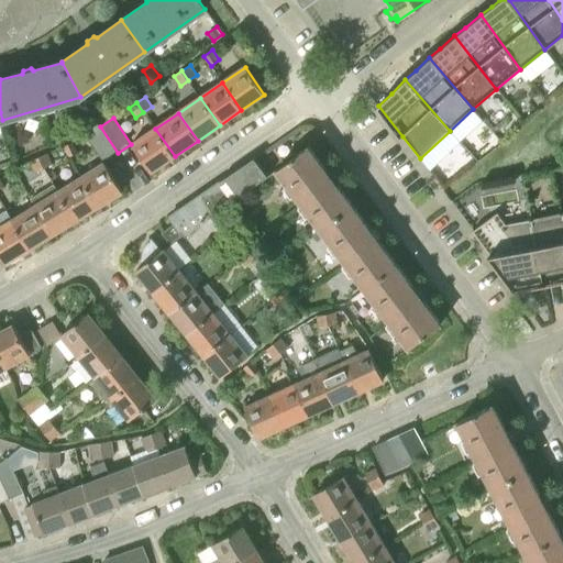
[(118,153),(100,127),(87,135),(105,162),(118,153)]
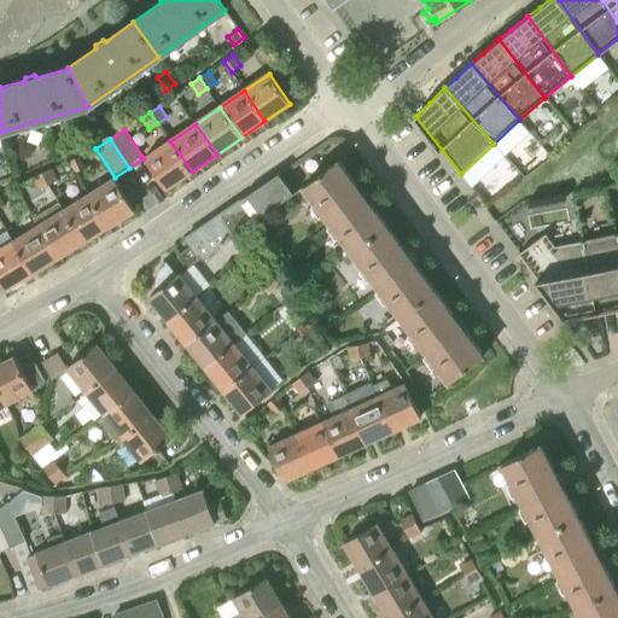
[(192,172),(170,141),(146,159),(167,190),(192,172)]
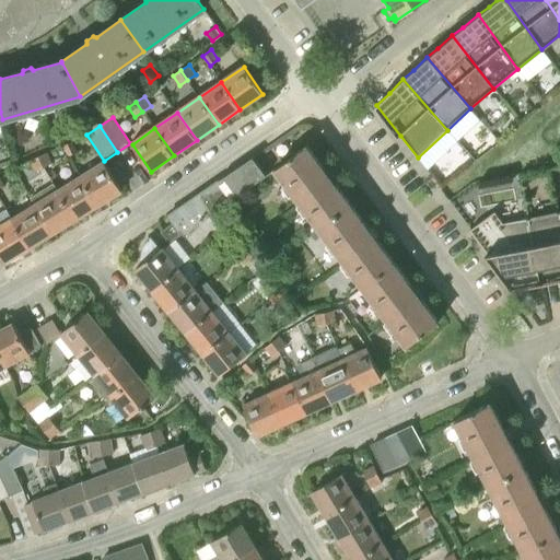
[(73,141),(63,146),(68,156),(78,152),(73,141)]
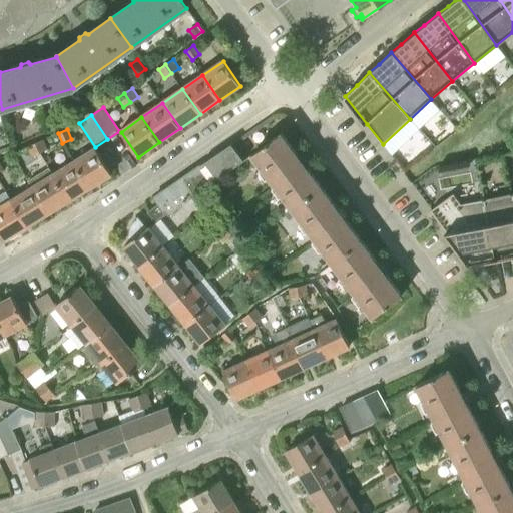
[(293,209),(323,188),(306,165),(307,162),(303,156),(300,157),(282,133),(251,154),(293,209)]
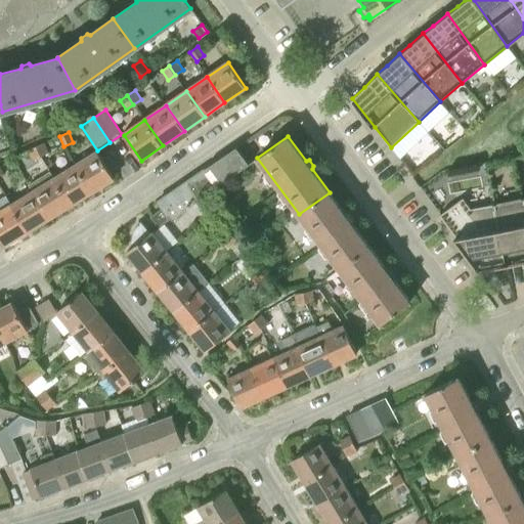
[(37,146),(41,156),(49,153),(45,142),(37,146)]
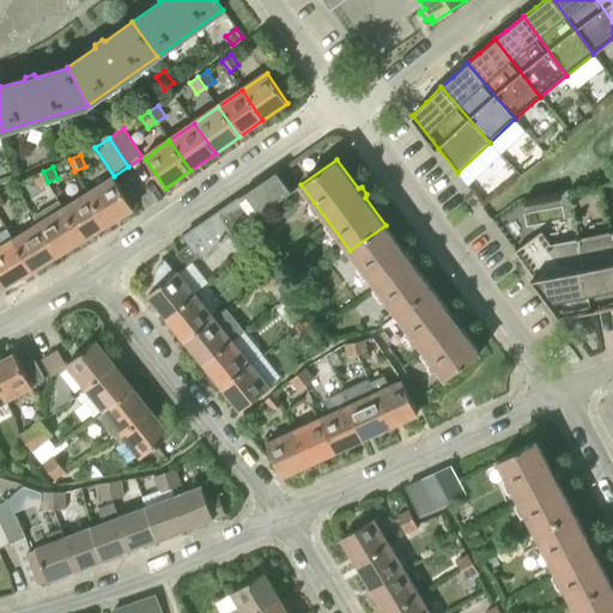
[(43,171),(32,176),(38,187),(48,182),(43,171)]
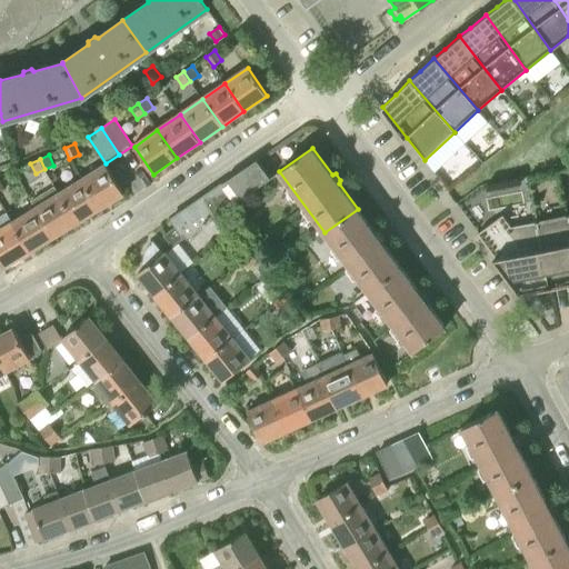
[(173,247),(271,179),(257,159),(171,219),(178,228),(166,236),(173,247)]
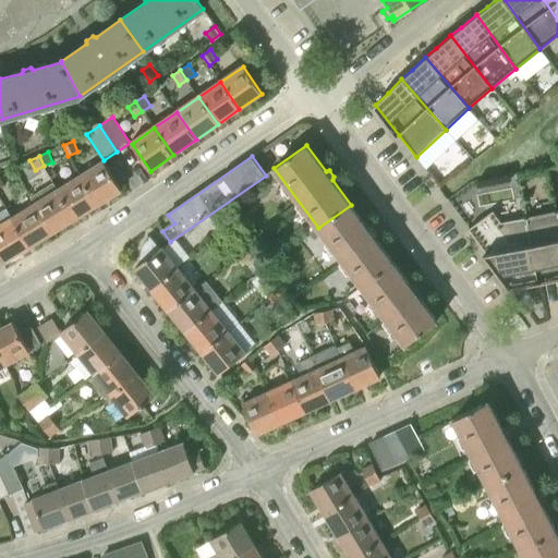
[(105,162),(81,177),(98,205),(121,191),(105,162)]
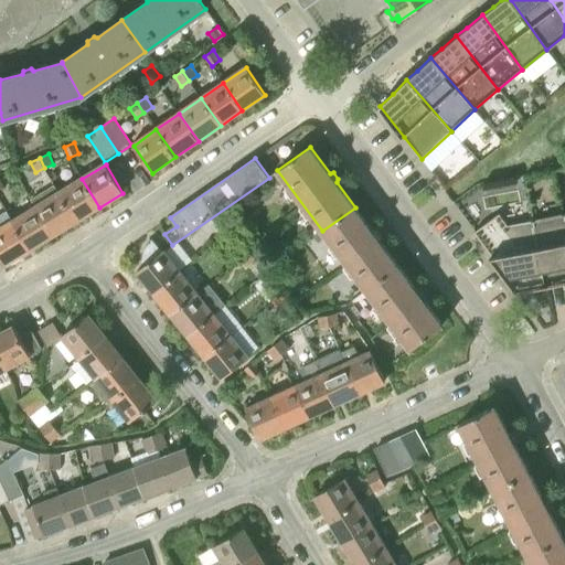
[(99,208),(82,179),(60,192),(76,222),(99,208)]
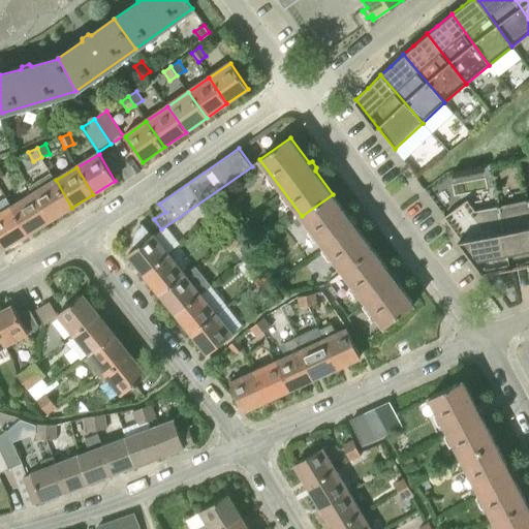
[(51,173),(30,186),(34,193),(50,220),(71,208),(56,180),(51,173)]
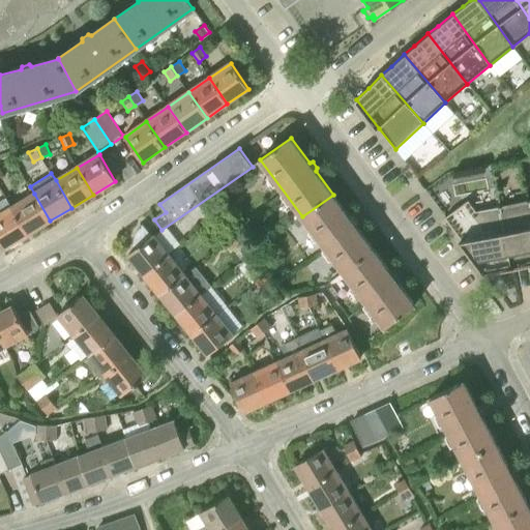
[(50,221),(34,194),(11,207),(28,235),(50,221)]
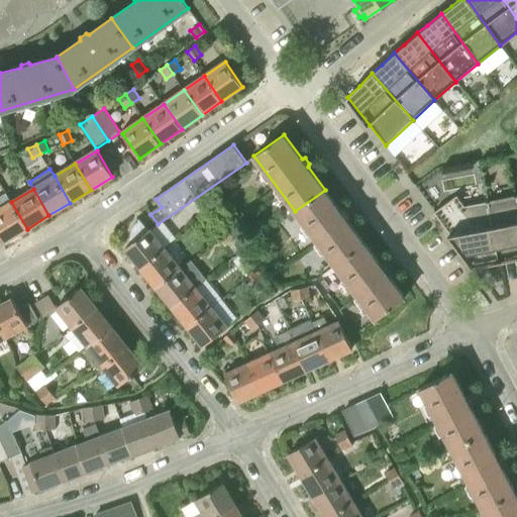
[(325,190),(295,211),(335,266),(366,243),(348,220),(349,217),(344,212),(341,212),(325,190)]
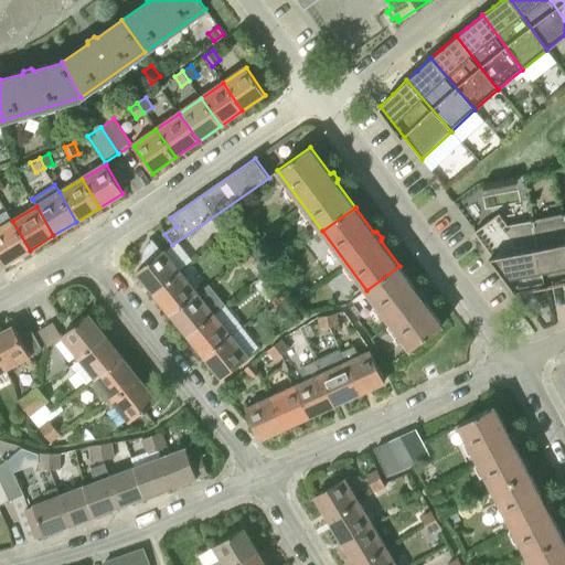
[(564,281),(564,216),(563,210),(533,217),(547,286),(562,283),(564,281)]
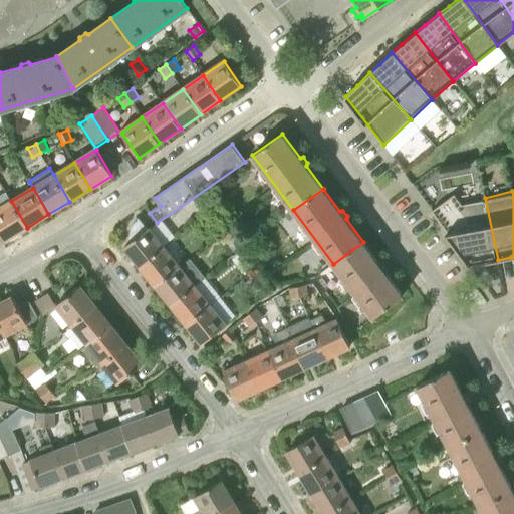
[(498,260),(485,198),(462,204),(454,193),(431,210),(460,249),(471,265),(498,260)]
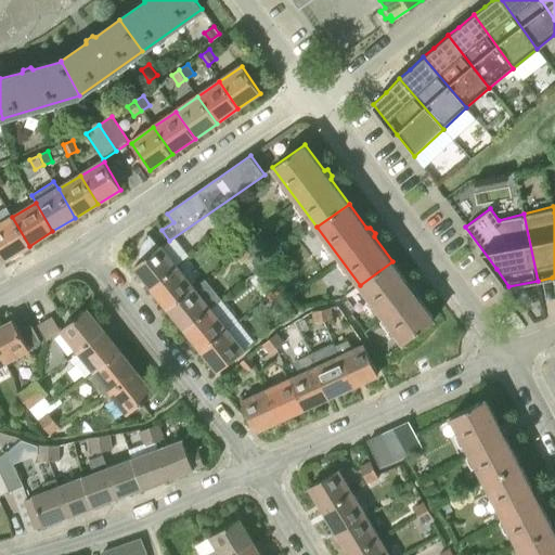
[(29,246),(12,217),(0,224),(0,249),(7,260),(29,246)]
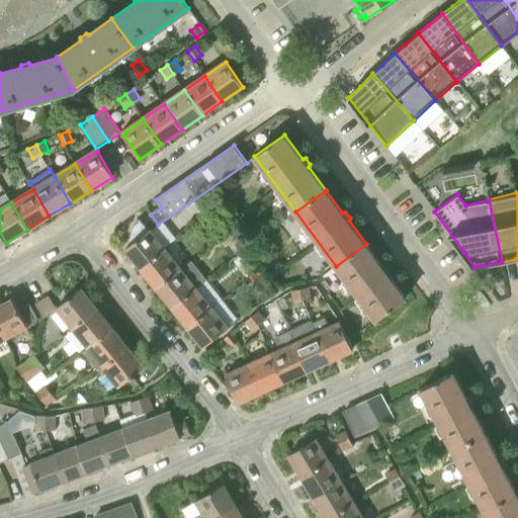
[(229,217),(237,211),(232,203),(224,209),(229,217)]
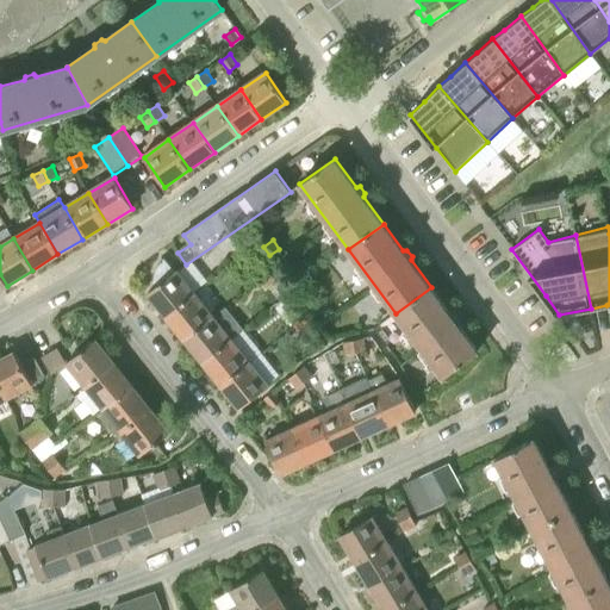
[(149,293),(167,316),(195,293),(176,271),(174,272),(163,257),(161,260),(162,262),(160,265),(157,267),(155,271),(154,274),(154,277),(154,280),(153,281),(156,287),(149,293)]
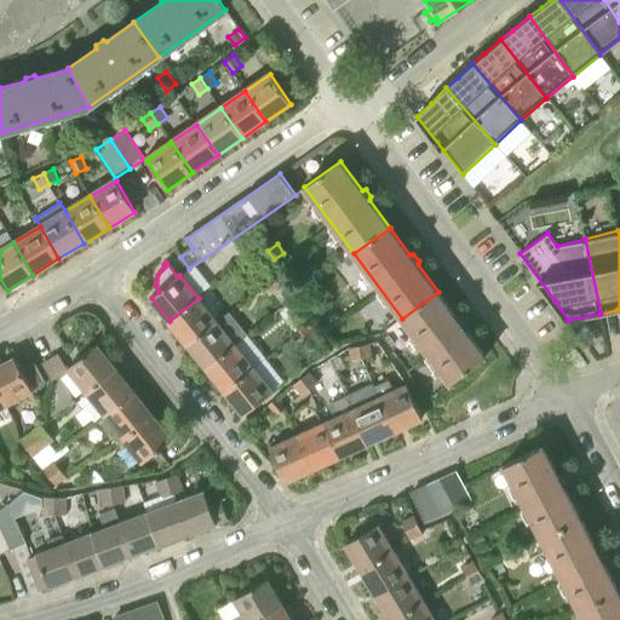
[(264,286),(274,277),(268,269),(257,277),(264,286)]
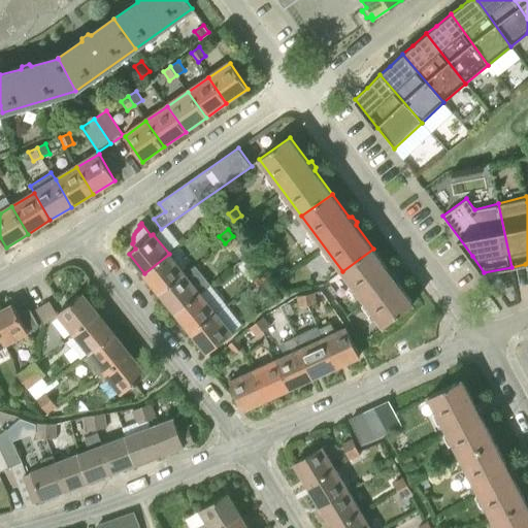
[(238,242),(233,236),(225,243),(230,250),(238,242)]
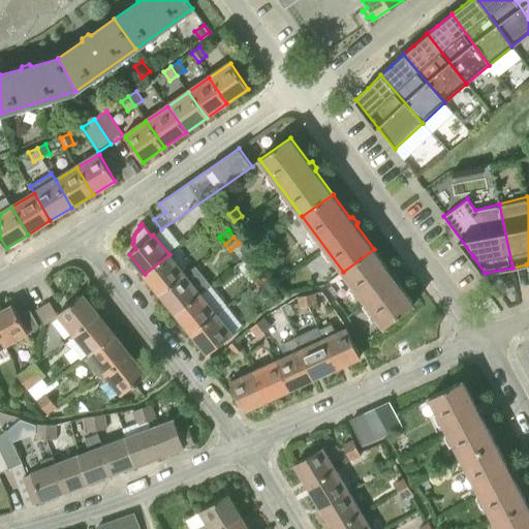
[(374,249),(343,272),(384,328),(415,305),(398,281),(399,278),(395,272),(391,272),(374,249)]
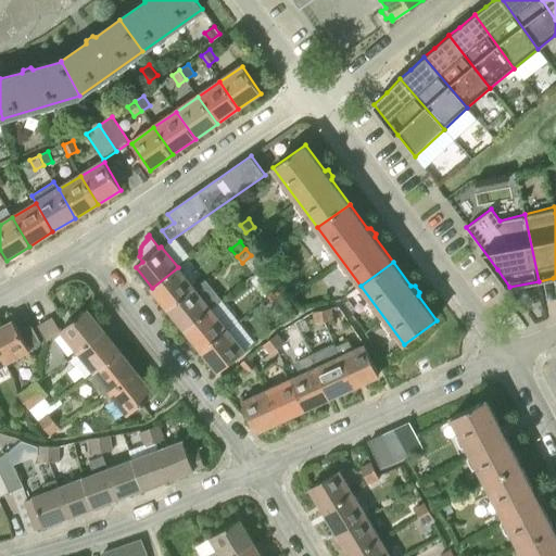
[(178,267),(152,288),(168,308),(196,289),(178,267)]
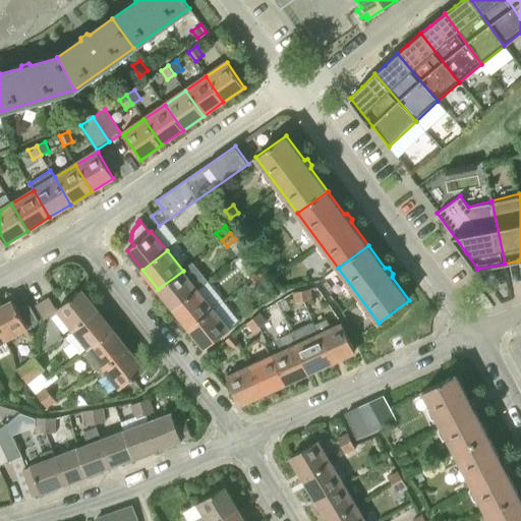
[(193,263),(183,271),(158,289),(174,309),(198,290),(209,282),(193,263)]
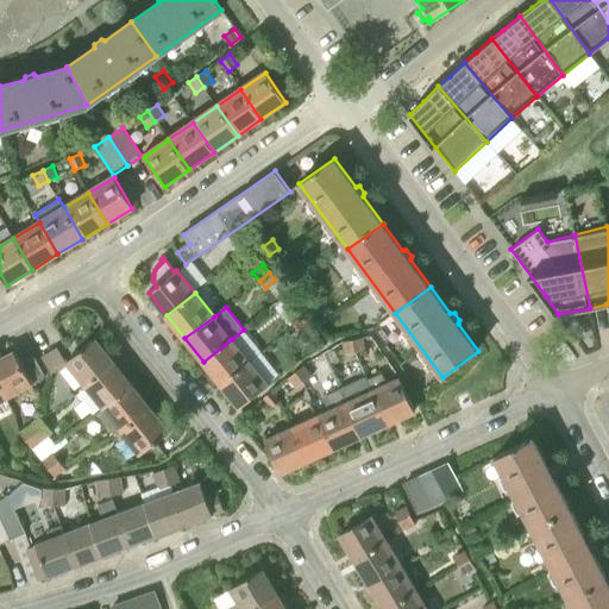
[(294,324),(305,316),(299,308),(288,315),(294,324)]
